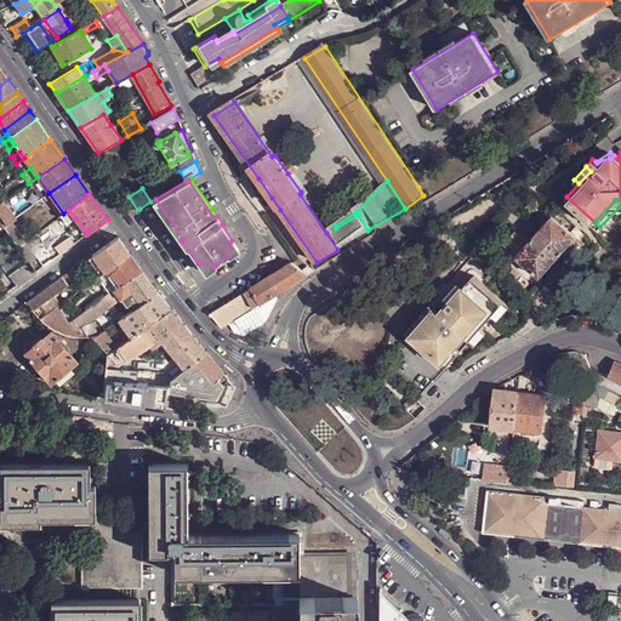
[(0,201),(0,214),(7,224),(10,223),(16,218),(15,217),(7,206),(6,204),(4,201),(4,200),(0,201)]
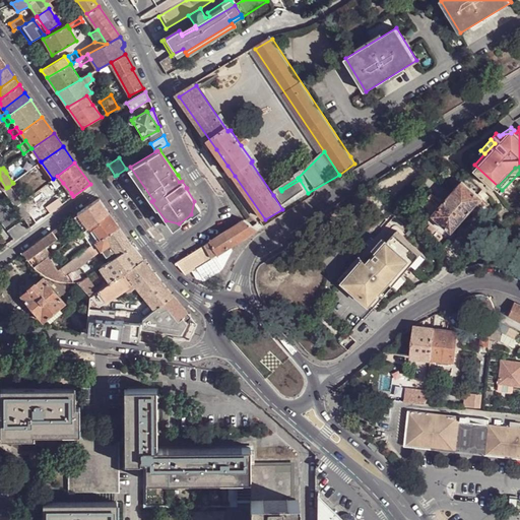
[(63,183),(57,176),(53,179),(50,181),(55,188),(63,183)]
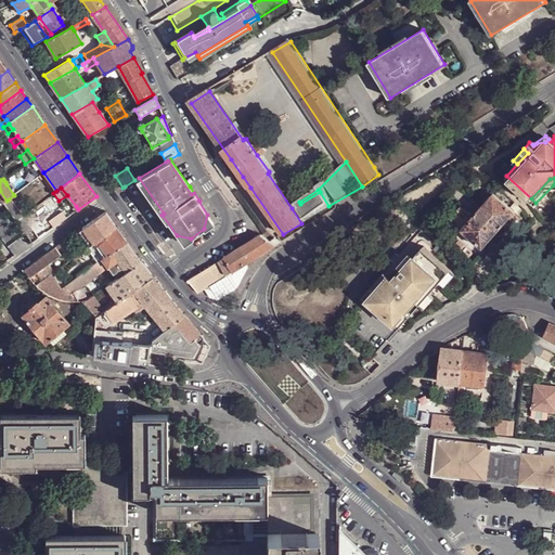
[(292,208),(301,223),(328,206),(320,192),(300,204),(299,202),(294,204),(295,206),(292,208)]
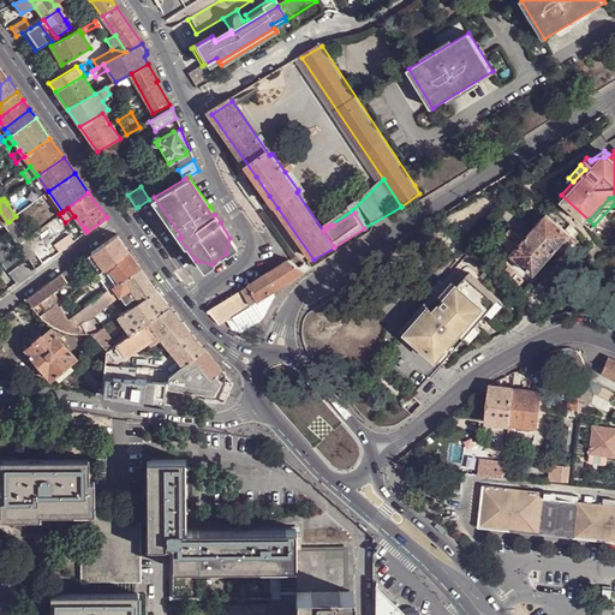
[(529,236),(513,255),(535,274),(557,248),(569,233),(548,214),(529,236)]
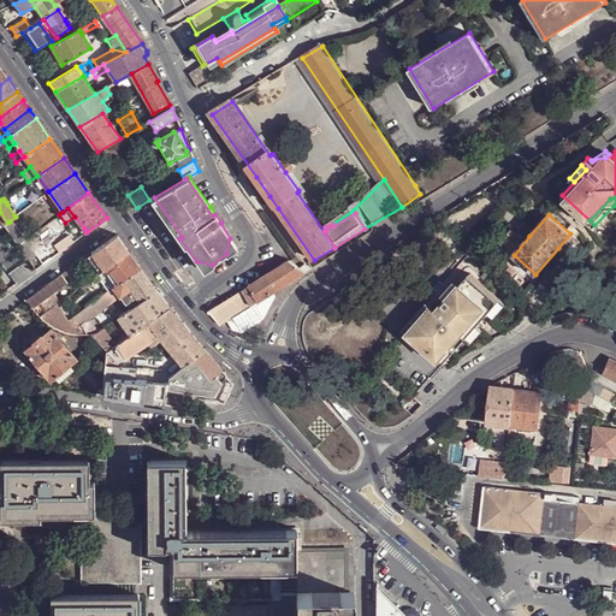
[(18,244),(23,241),(10,221),(7,223),(4,225),(18,244)]
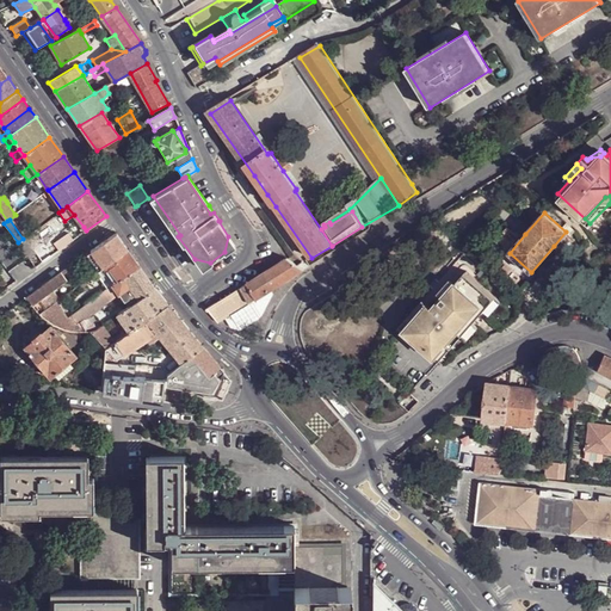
[(507,227),(495,241),(510,253),(525,234),(523,233),(518,238),(507,227)]
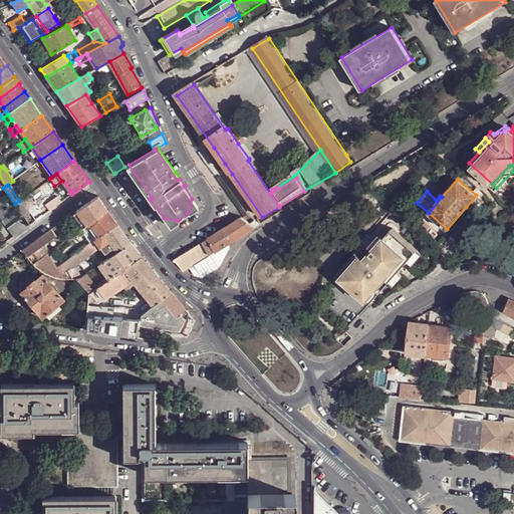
[(476,195),(466,207),(470,210),(480,198),(476,195)]
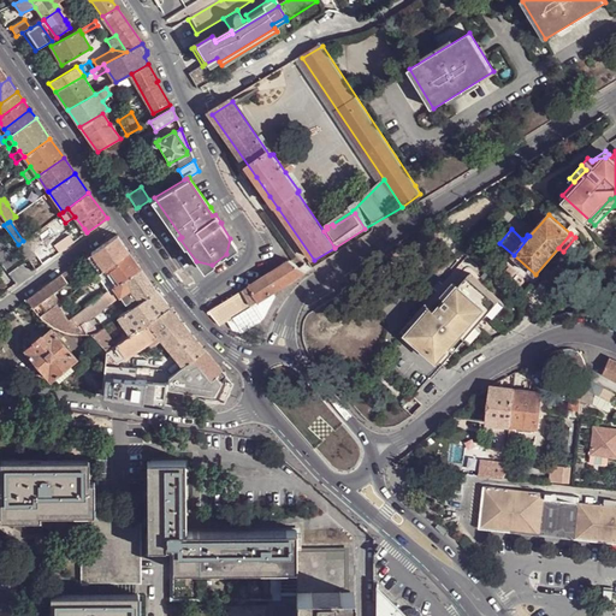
[(129,250),(117,235),(93,252),(95,254),(105,268),(129,250)]
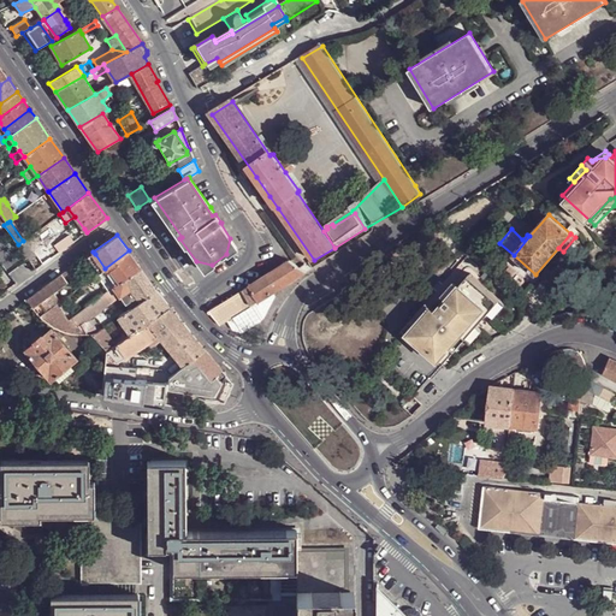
[(54,247),(58,253),(75,242),(70,236),(69,236),(54,247)]
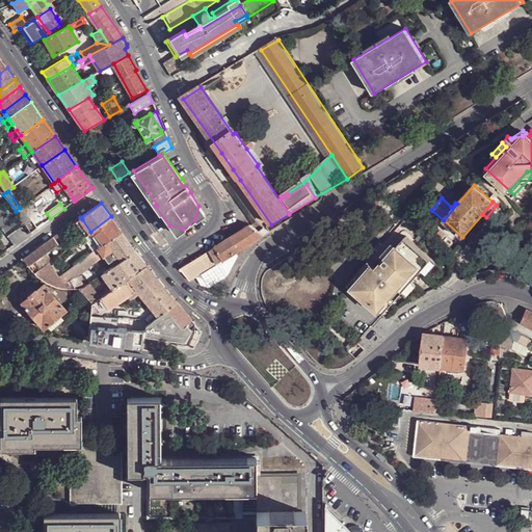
[(20,208),(16,211),(25,224),(31,220),(28,215),(22,206),(20,208)]
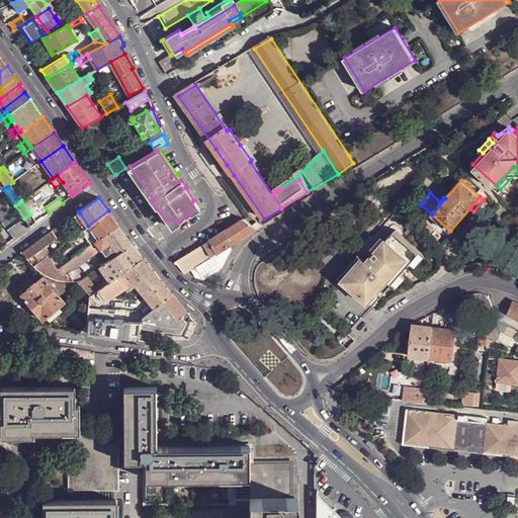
[(44,217),(33,204),(27,209),(30,214),(36,222),(44,217)]
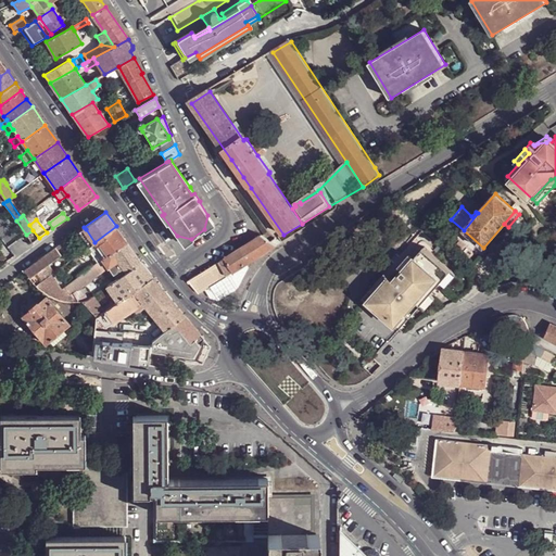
[(127,241),(116,226),(95,242),(105,256),(127,241)]
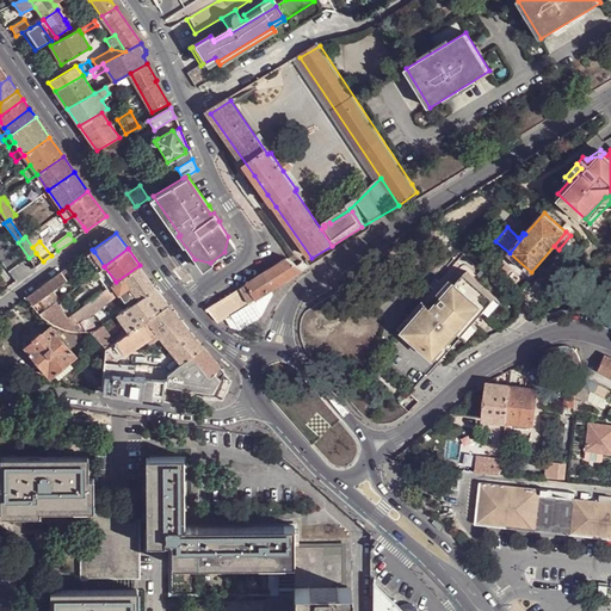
[(35,266),(43,261),(36,253),(29,258),(35,266)]
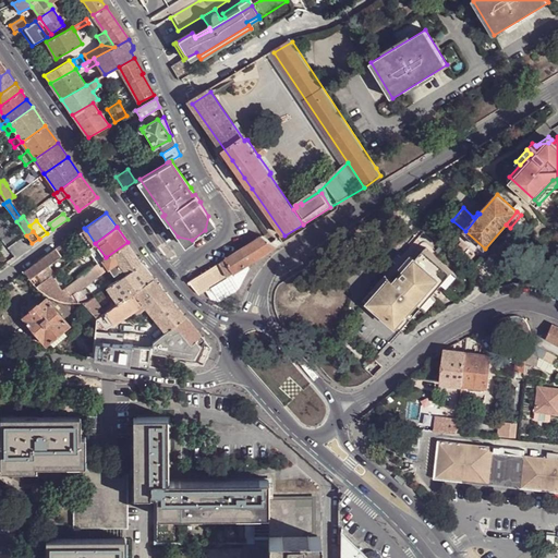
[(228,262),(235,275),(246,267),(277,247),(271,244),(264,239),(243,251),(228,262)]
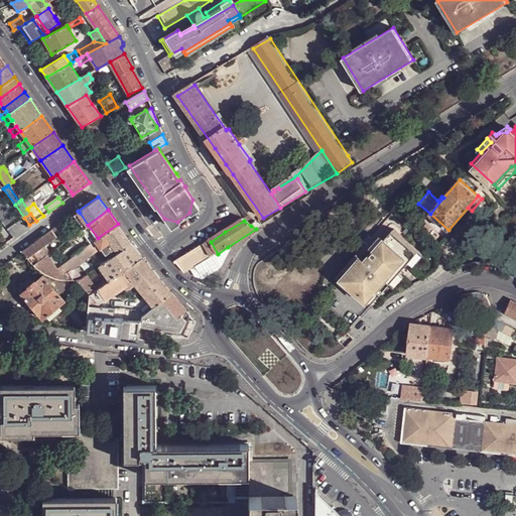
[(131,244),(118,224),(98,238),(96,240),(100,247),(101,248),(109,259),(131,244)]
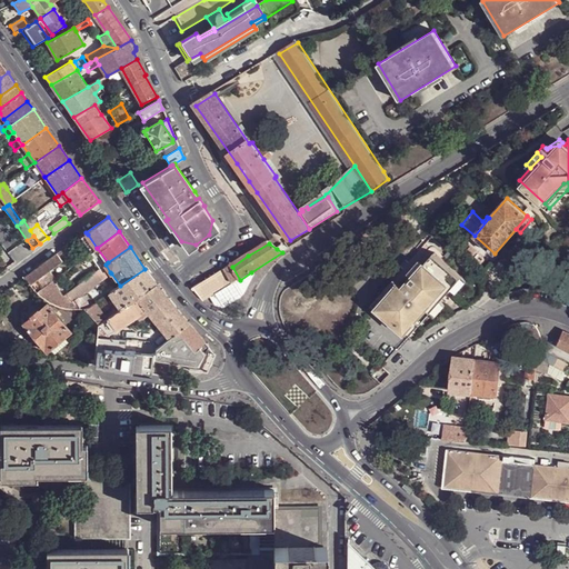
[(108,262),(97,248),(88,256),(98,269),(105,263),(106,265),(108,262)]
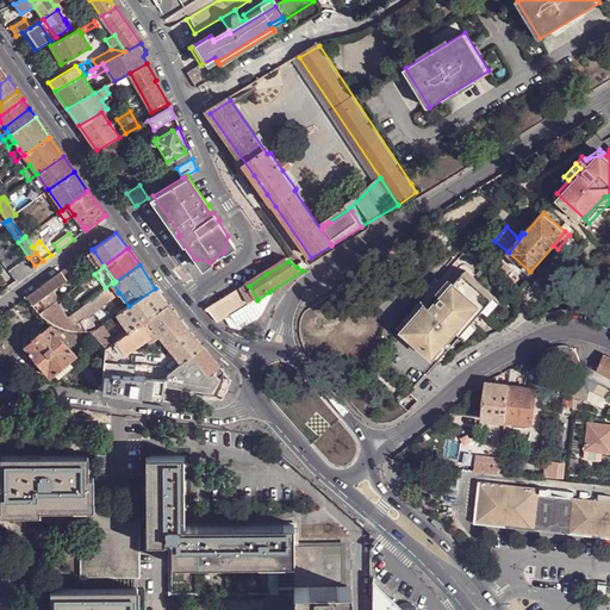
[(428,305),(404,331),(435,358),(458,331),(462,335),(496,297),(467,271),(433,309),(428,305)]
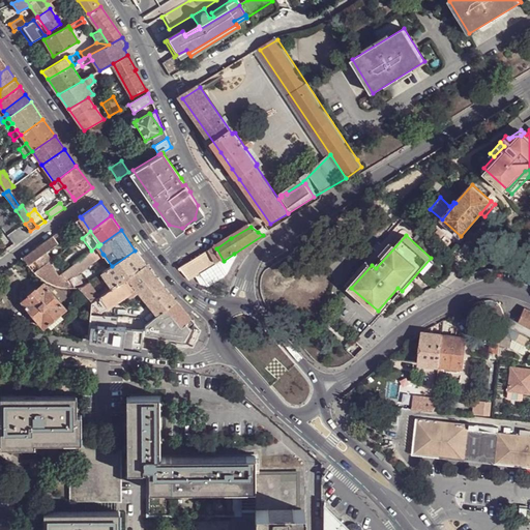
[(43,242),(31,252),(36,258),(45,266),(49,262),(52,260),(47,253),(58,244),(53,236),(43,242)]
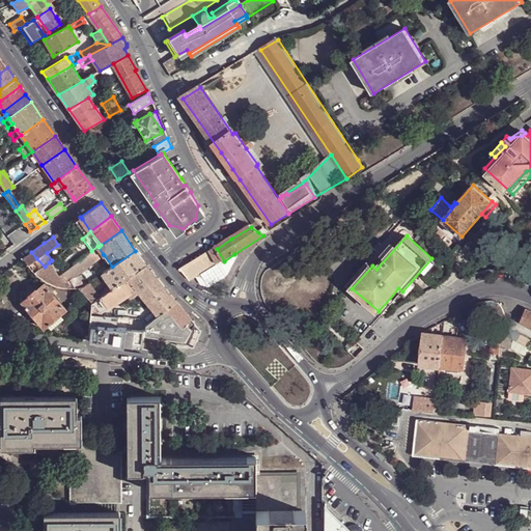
[(62,273),(67,280),(68,279),(76,274),(104,255),(99,247),(98,246),(91,251),(62,273)]
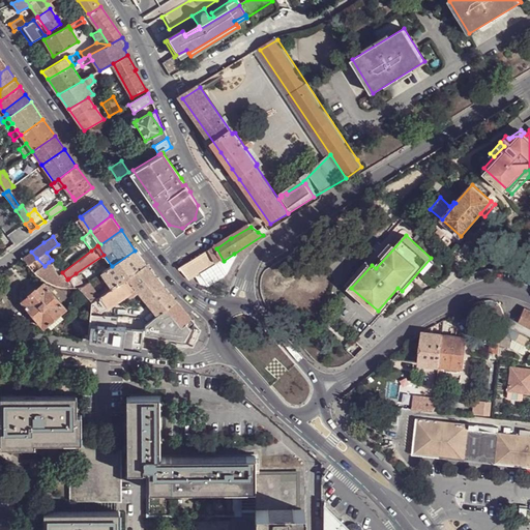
[(181,270),(190,281),(198,276),(224,261),(216,248),(181,270)]
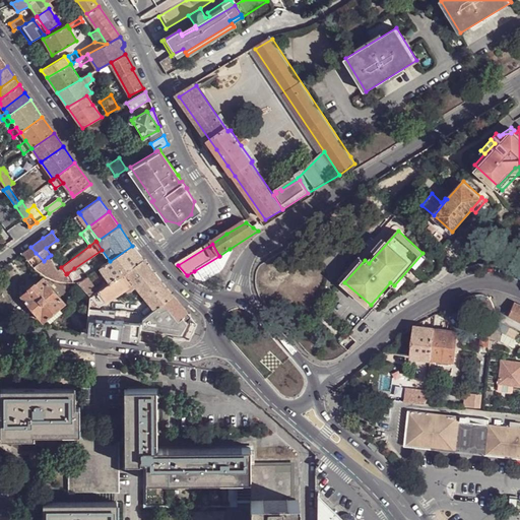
[(144,260),(132,246),(110,261),(100,268),(110,282),(144,260)]
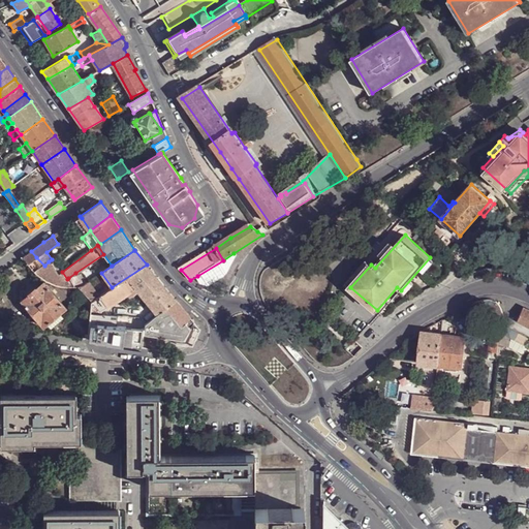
[(31,251),(22,258),(28,265),(36,257),(31,251)]
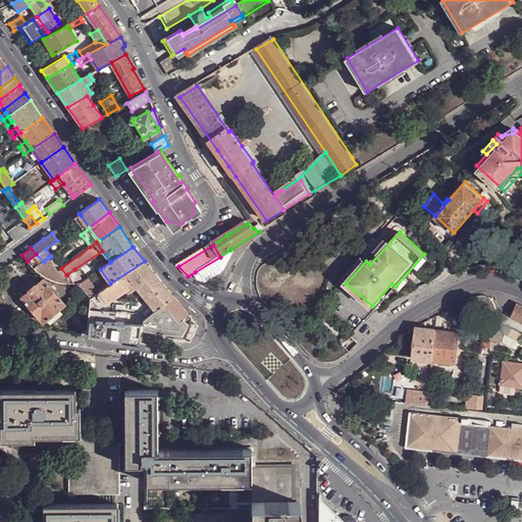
[(233,253),(230,250),(220,257),(195,272),(199,279),(207,282),(225,275),(233,253)]
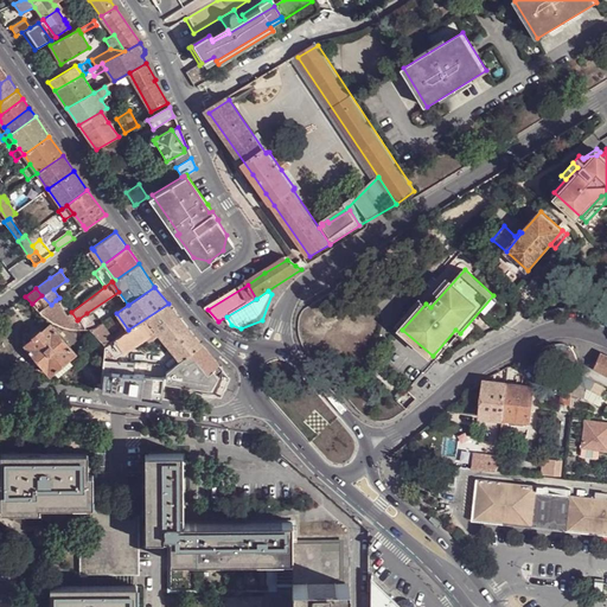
[(64,327),(68,321),(51,305),(42,295),(32,304),(40,314),(52,321),(64,327)]
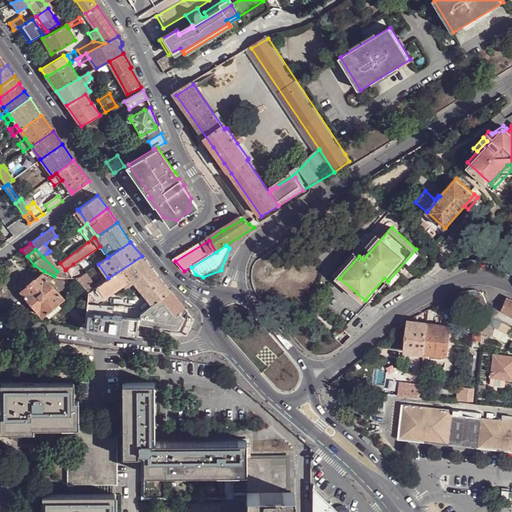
[(160,278),(142,256),(108,278),(105,280),(98,284),(96,286),(104,297),(121,286),(126,283),(132,279),(133,281),(143,292),(160,278)]
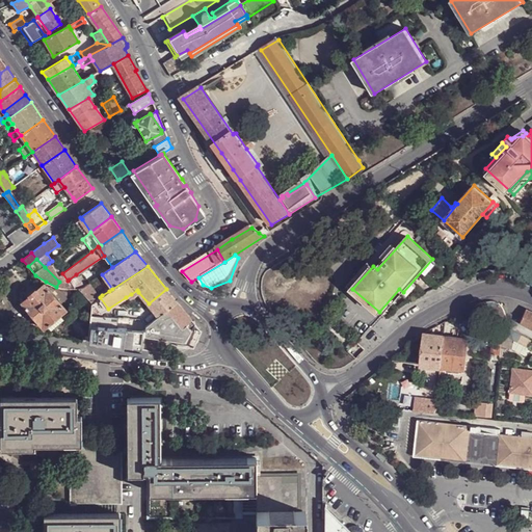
[(81,282),(76,274),(69,280),(74,287),(81,282)]
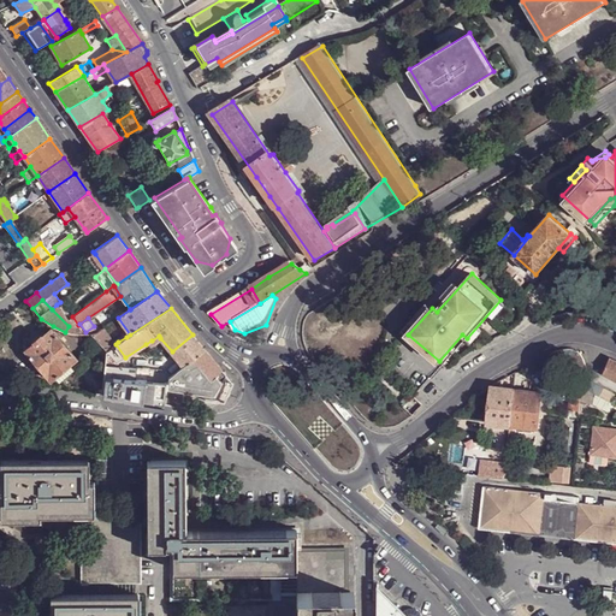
[(81,342),(81,335),(65,332),(53,326),(52,327),(71,350),(81,342)]
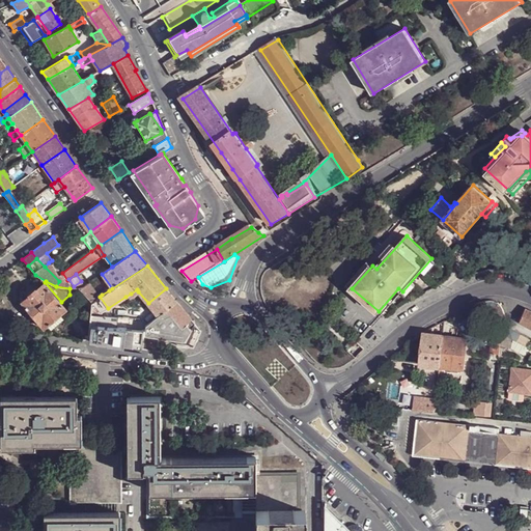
[(22,301),(44,327),(48,324),(60,313),(66,308),(61,302),(45,282),(38,286),(26,297),(22,301)]
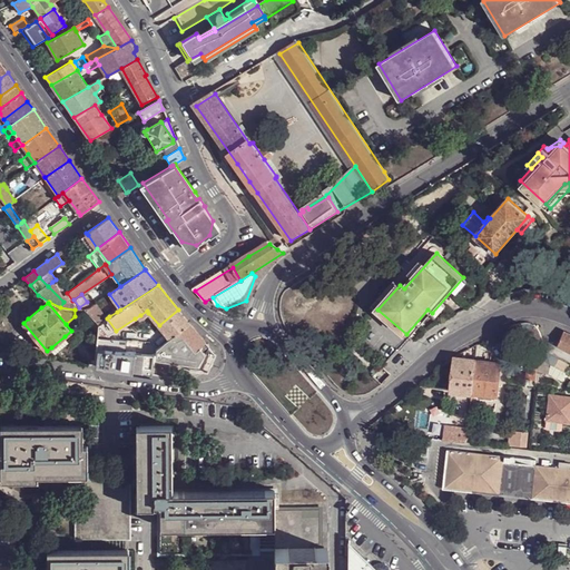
[(28,318),(41,307),(37,303),(33,306),(28,311),(23,314),(28,318)]
